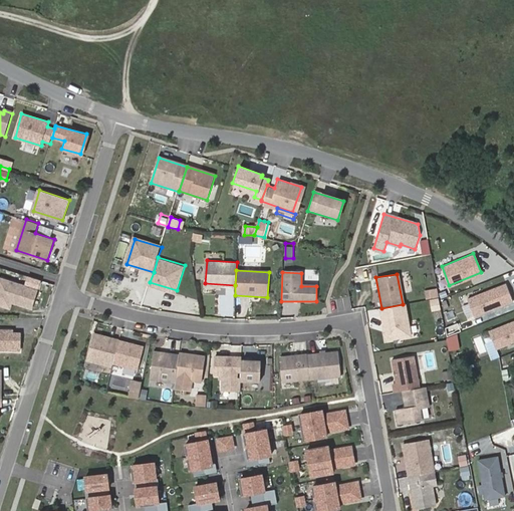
[(32,308),(38,290),(1,278),(0,279),(0,304),(9,307),(11,301),(32,308)]
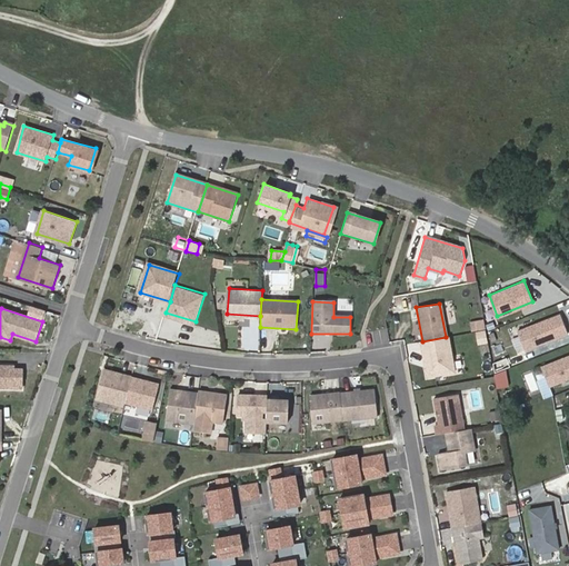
[(526,348),(568,330),(559,310),(518,328),(526,348)]
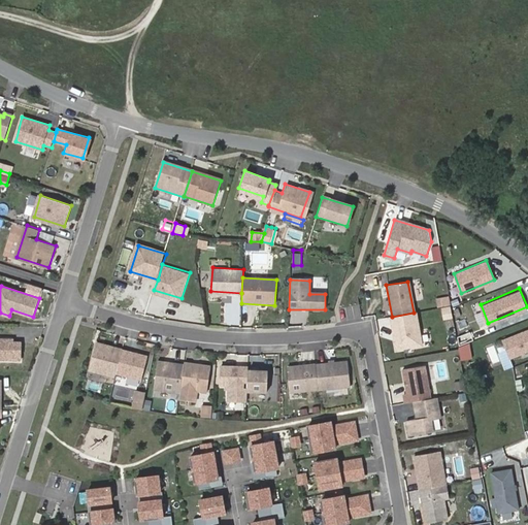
[(441,307),(452,306),(450,296),(437,298),(439,308),(441,307)]
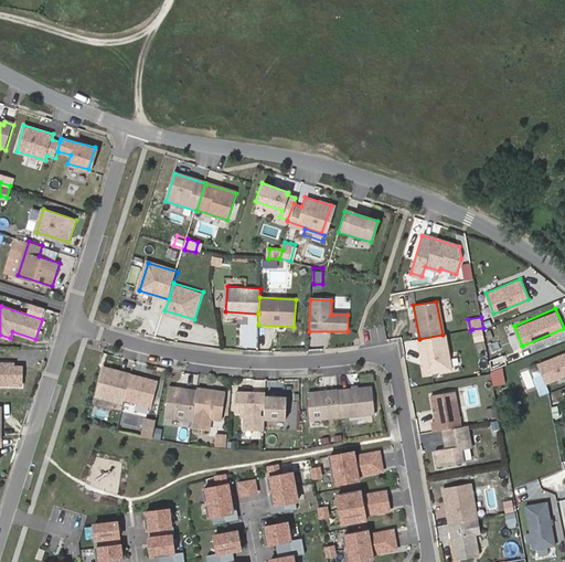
[(486,340),(483,328),(472,329),(476,342),(486,340)]
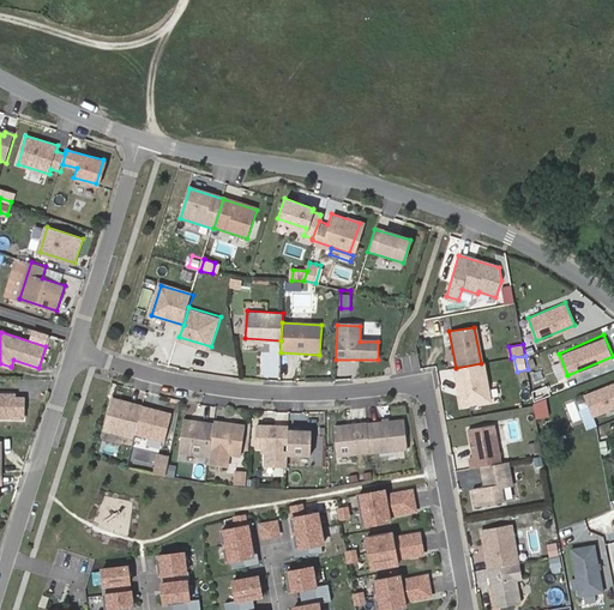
[(488,402),(482,363),(481,363),(456,368),(452,368),(459,406),(488,402)]
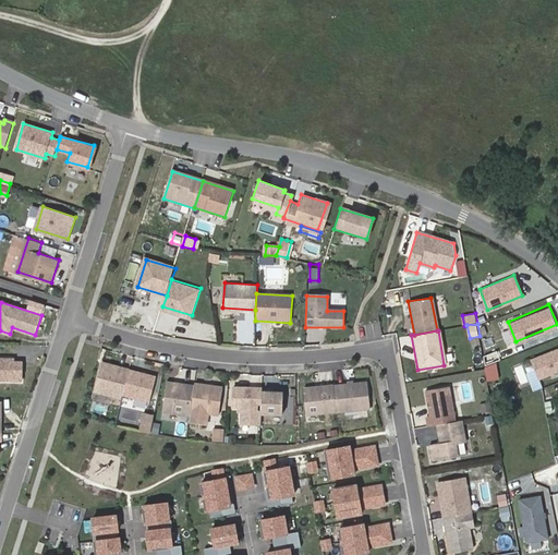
[(540,377),(557,369),(557,348),(532,359),(540,377)]
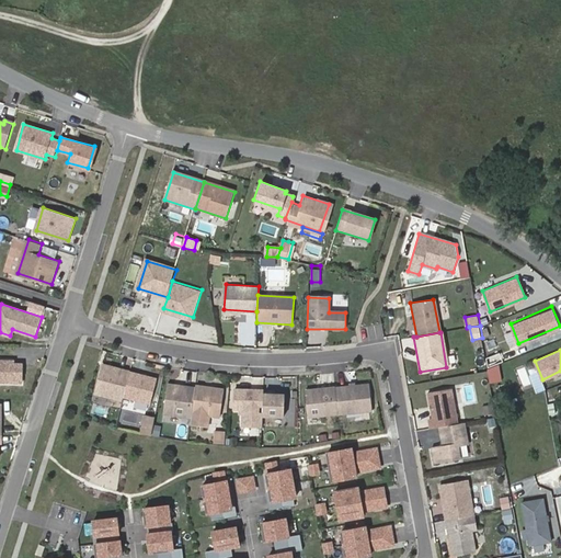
[(0,382),(23,383),(24,363),(15,363),(15,361),(0,360),(0,382)]
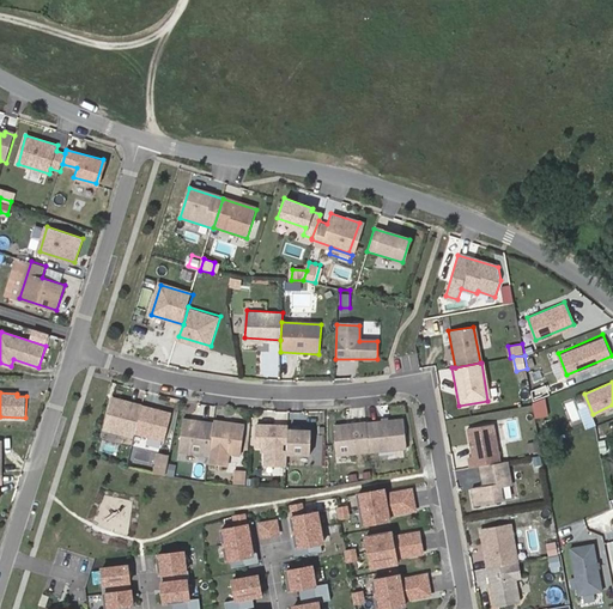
[(138,432),(145,405),(116,397),(109,427),(137,434),(138,432)]
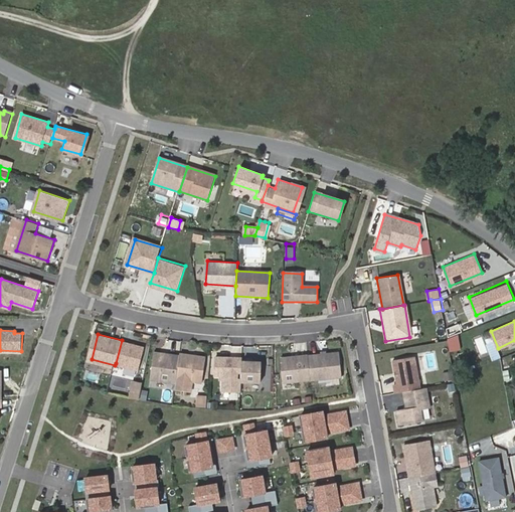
[(147,346),(122,340),(116,363),(141,369),(147,346)]
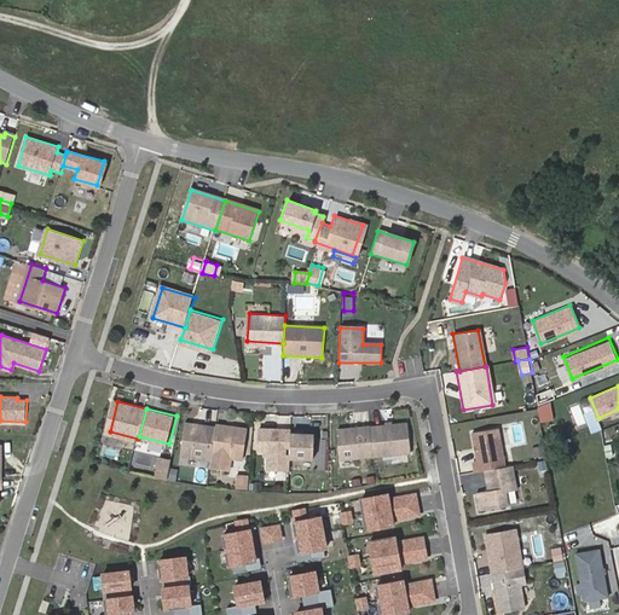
[(242,470),(248,427),(217,423),(217,425),(185,422),(181,454),(210,458),(209,465),(242,470)]
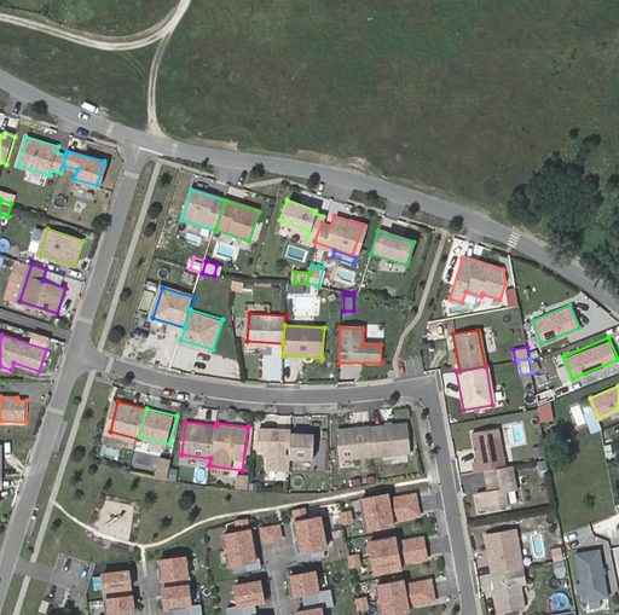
[(414,452),(411,423),(340,430),(343,460),(414,452)]
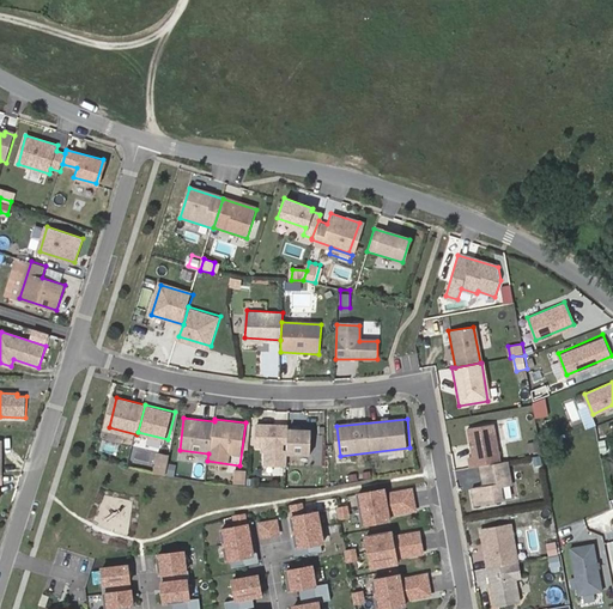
[(498,462),(492,424),(466,428),(471,456),(467,457),(469,467),(478,466),(498,462)]
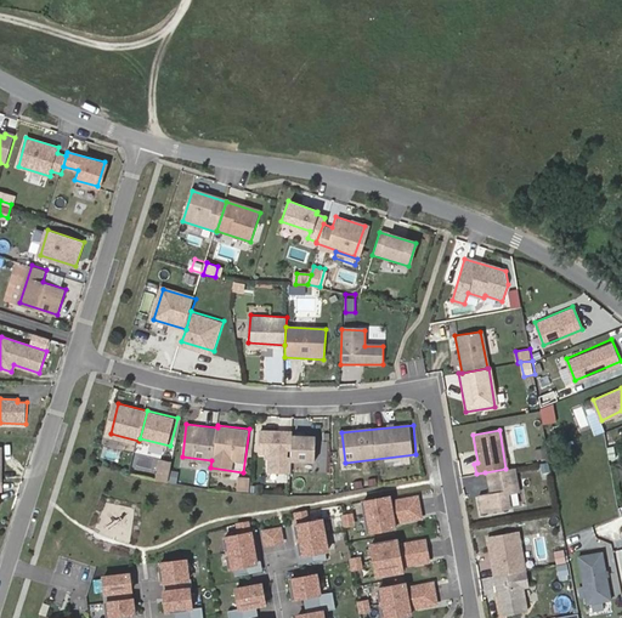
[(294,472),(295,432),(264,431),(263,453),(272,454),(272,471),(294,472)]
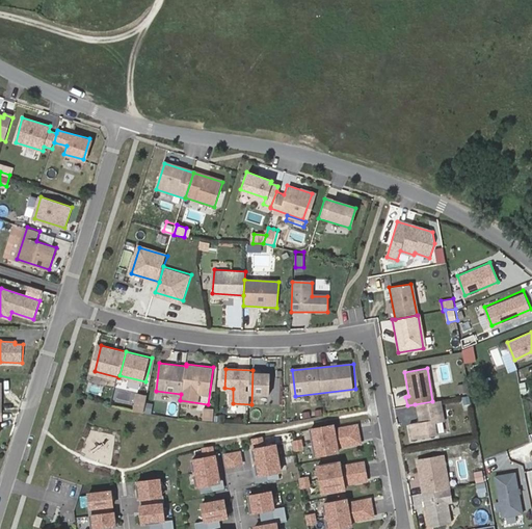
[(272,395),(273,373),(253,373),(251,394),(272,395)]
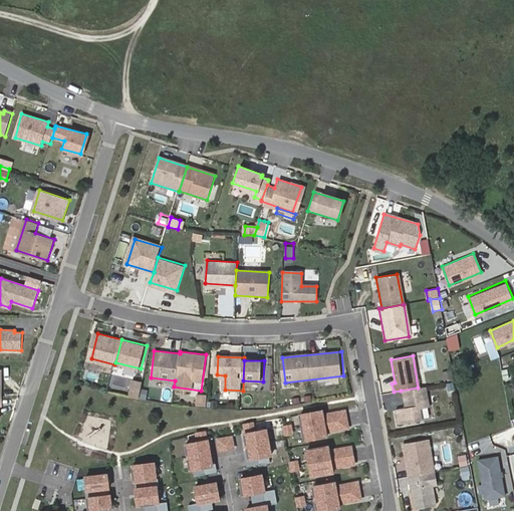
[(141,399),(144,381),(136,379),(132,397),(141,399)]
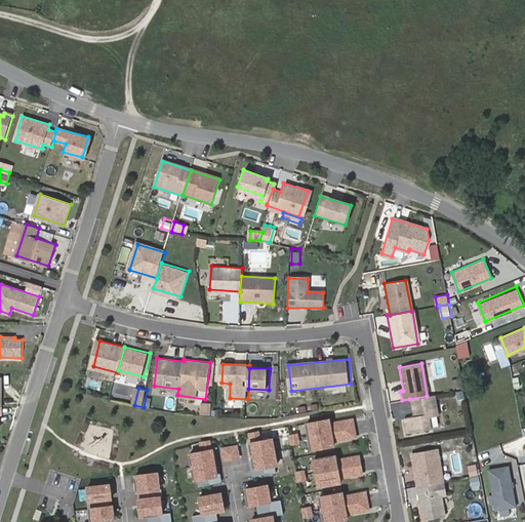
[(457,399),(465,398),(462,388),(455,389),(457,399)]
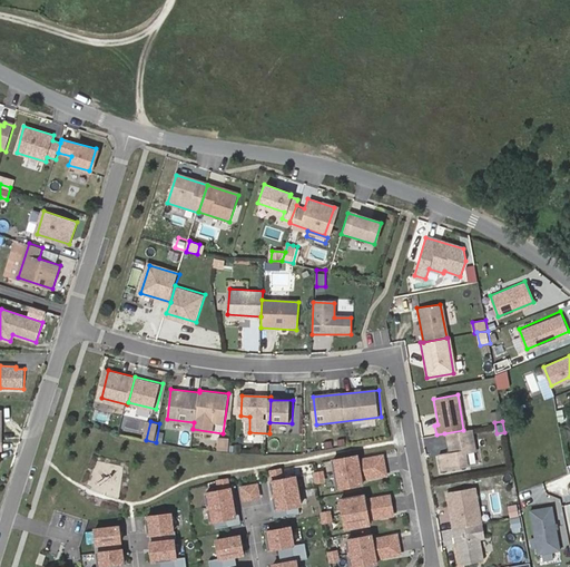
[(465,466),(463,453),(473,451),(470,429),(463,430),(444,433),(448,452),(436,453),(440,471),(465,466)]
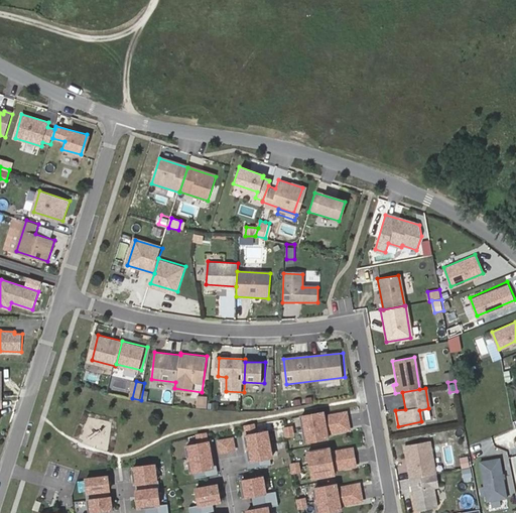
[(208,405),(208,392),(196,392),(196,405),(208,405)]
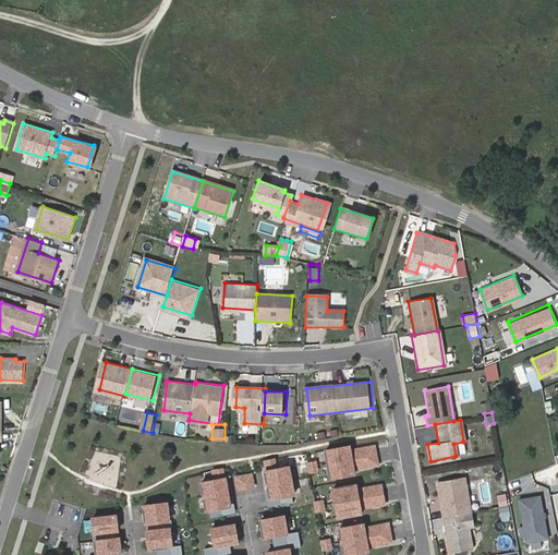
[(349,445),(325,449),(330,478),(354,473),(353,468),(352,465),(363,462),(361,451),(351,453),(350,449),(349,445)]
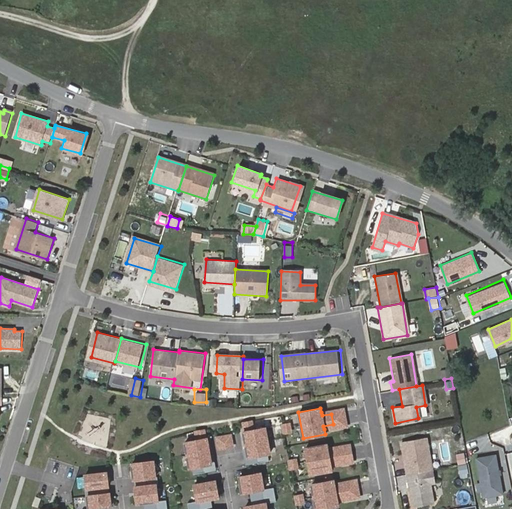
[(343,408),(321,412),(322,415),(331,414),(333,424),(323,426),(324,429),(346,425),(343,408)]
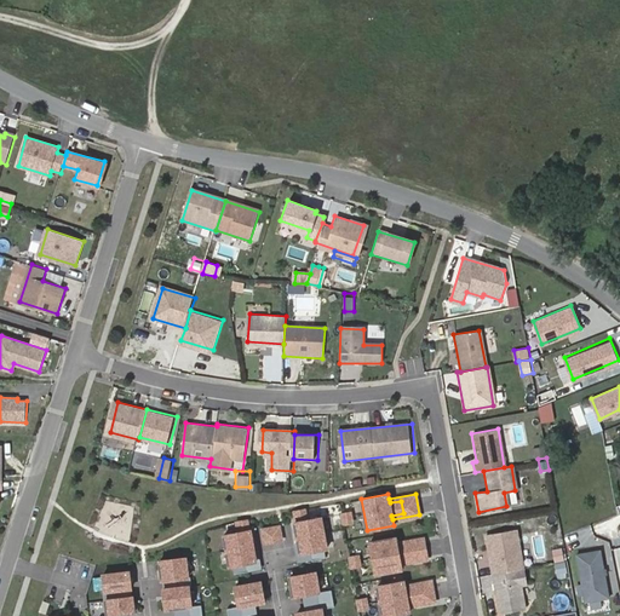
[(297,522),(296,522),(299,542),(302,553),(314,551),(316,559),(329,557),(322,517),(308,519),(305,508),(296,511),(297,522)]
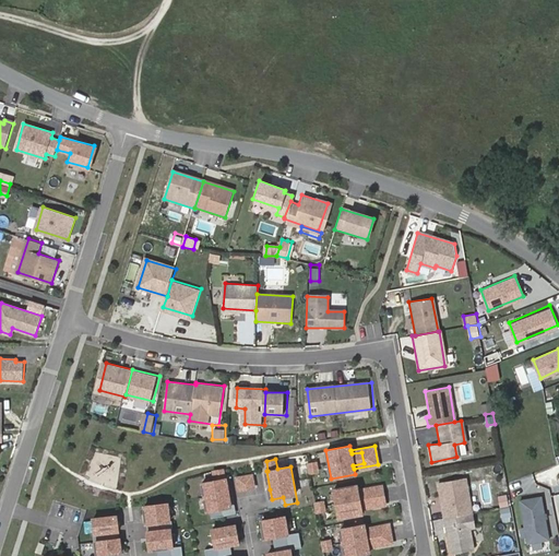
[(317,461),(308,463),(310,472),(319,471),(317,461)]
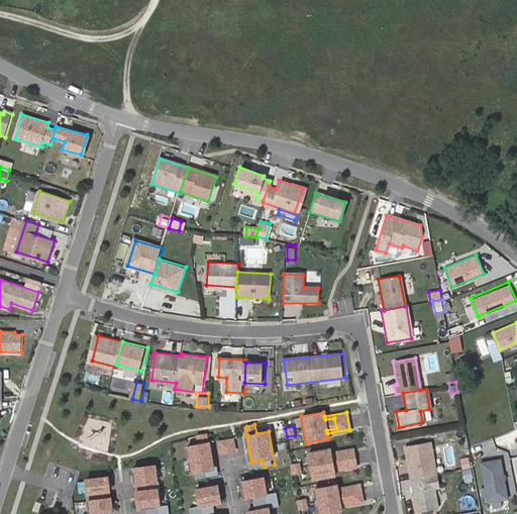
[(195,479),(205,477),(204,470),(214,468),(213,459),(209,441),(208,441),(207,433),(198,434),(200,442),(187,445),(192,472),(193,472),(195,479)]
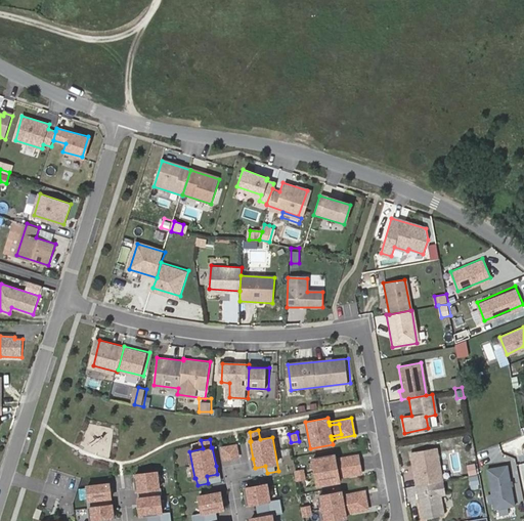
[(236,444),(223,447),(225,459),(238,456),(236,444)]
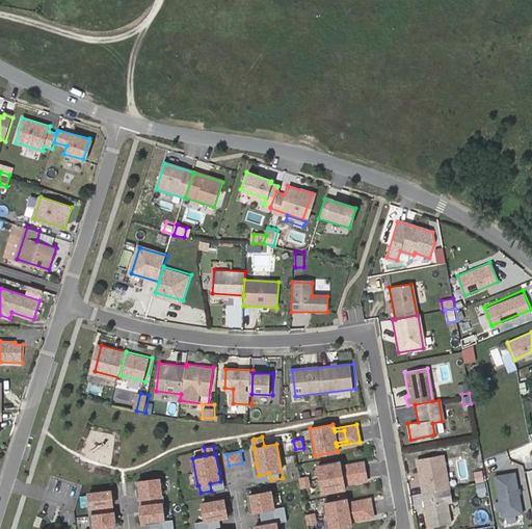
[(448,488),(442,455),(416,460),(421,494),(448,488)]
